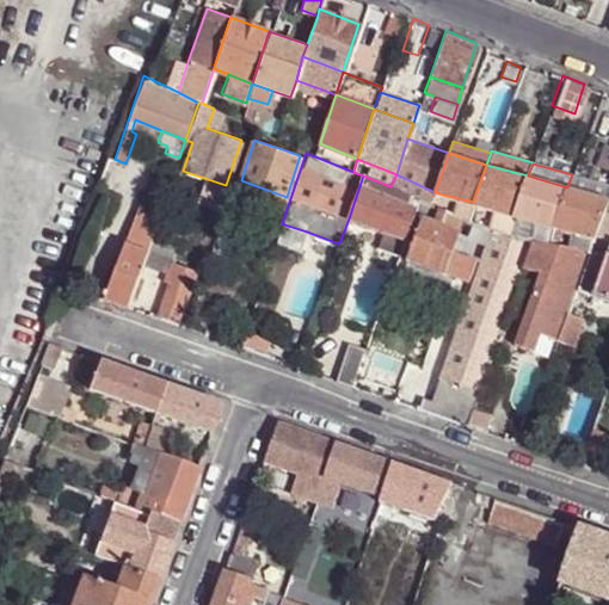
[(528,176),(486,165),(473,202),(514,215),(528,176)]
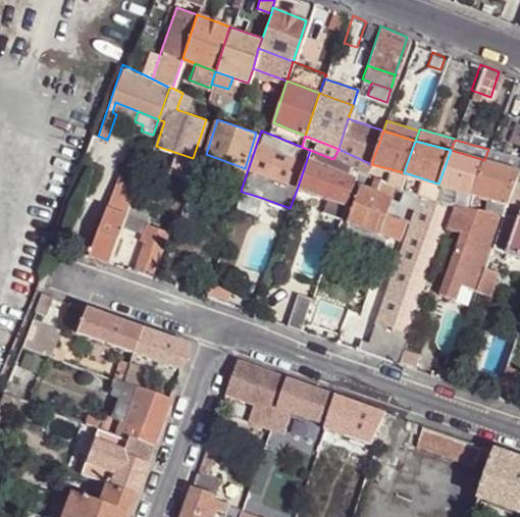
[(371,164),(339,149),(333,159),(357,169),(368,173),(371,164)]
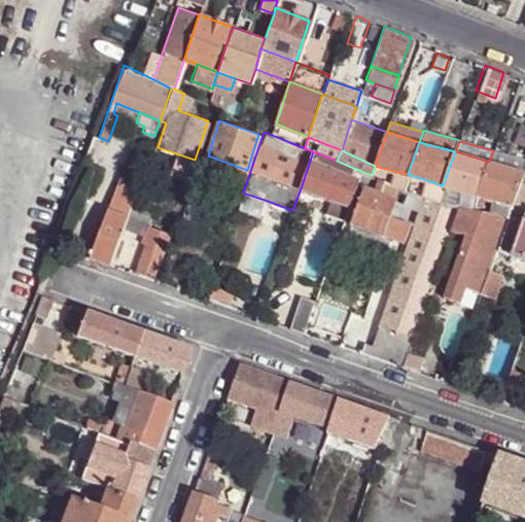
[(524,164),(524,159),(493,150),(489,162),(523,170),(524,164)]
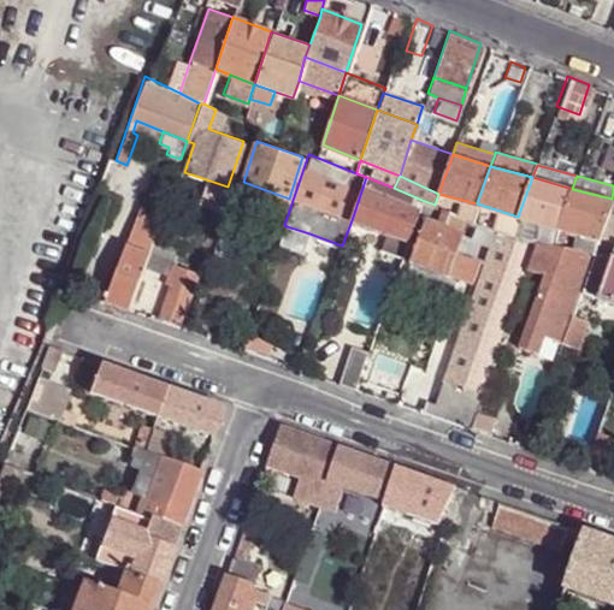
[(421,200),(394,188),(366,177),(352,220),(387,232),(389,234),(407,240),(418,211),(421,200)]
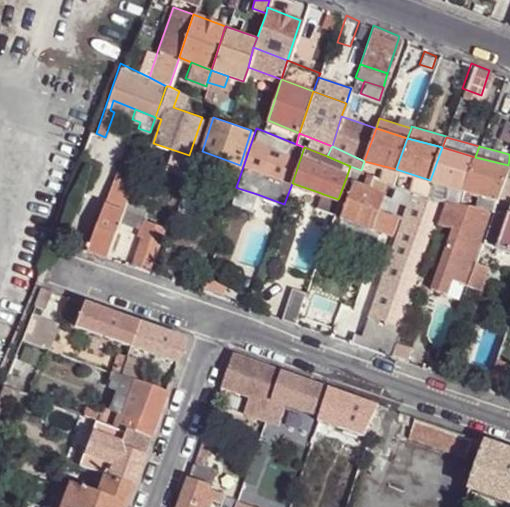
[(475,157),(442,147),(430,180),(464,190),(475,157)]
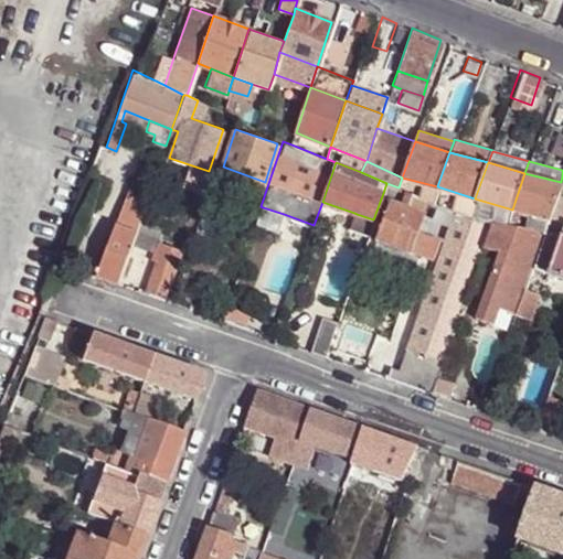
[(561,182),(524,173),(512,210),(548,219),(552,210),(561,182)]
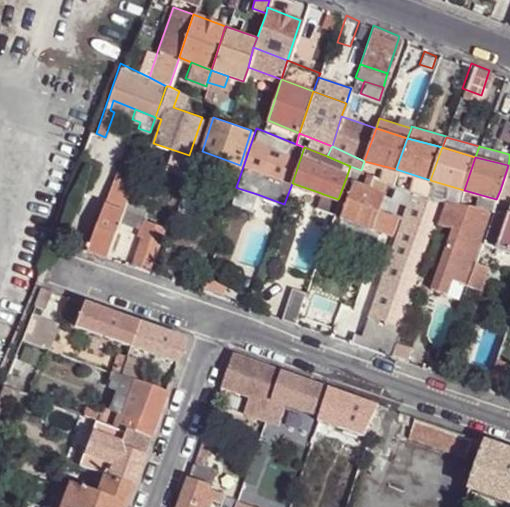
[(362,171),(361,170),(350,166),(347,175),(359,179),(362,171)]
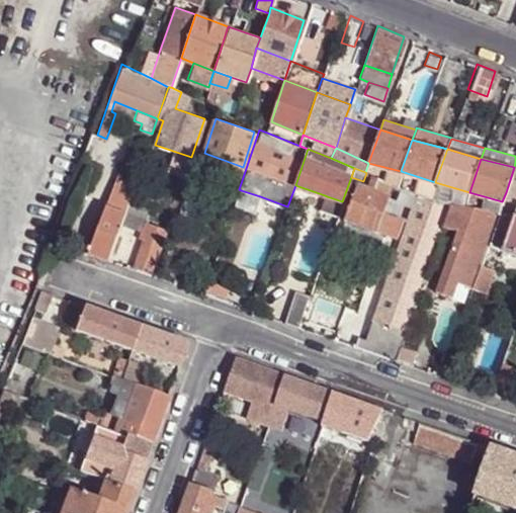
[(136,179),(116,172),(93,241),(88,239),(84,251),(88,252),(106,259),(120,220),(131,191),(136,179)]
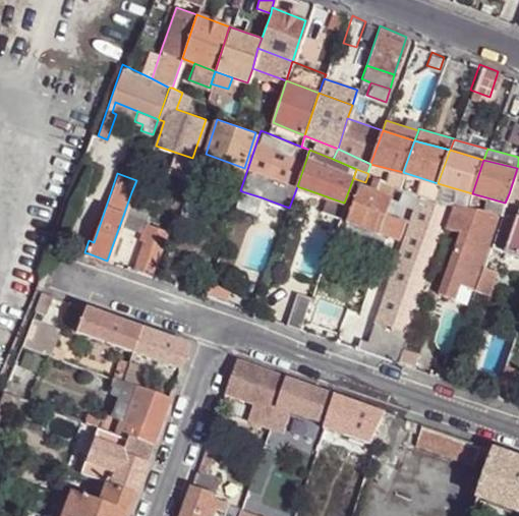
[(193,173),(184,198),(195,203),(205,177),(193,173)]
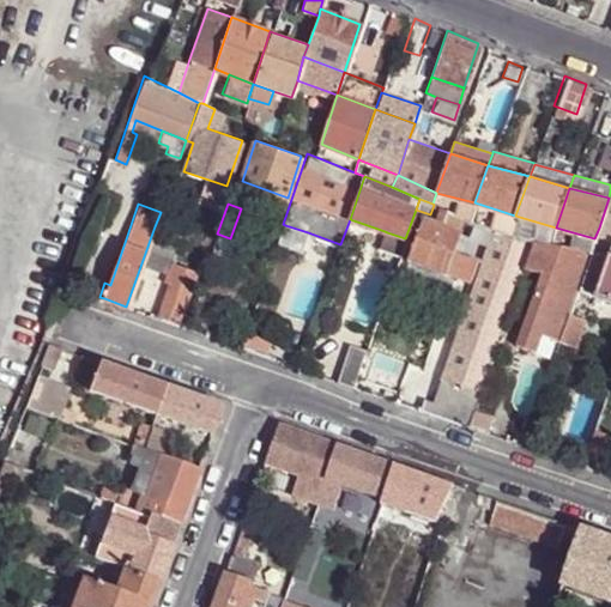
[(473,220),(470,219),(442,208),(436,222),(461,231),(469,234),(473,220)]
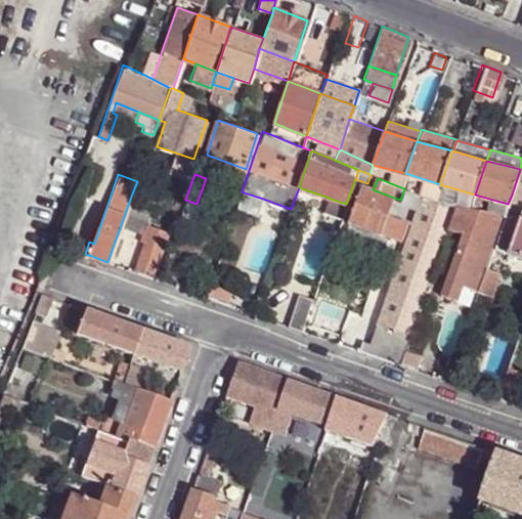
[(475,195),(440,184),(436,198),(454,204),(471,207),(475,195)]
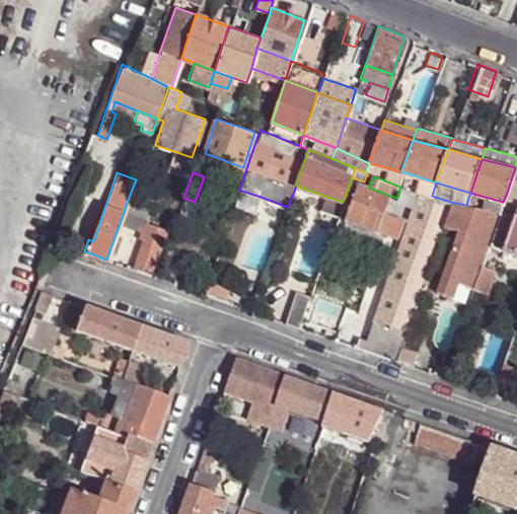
[(358,184),(346,219),(378,231),(379,229),(385,231),(397,236),(403,218),(390,214),(392,209),(386,207),(390,196),(369,188),(358,184)]
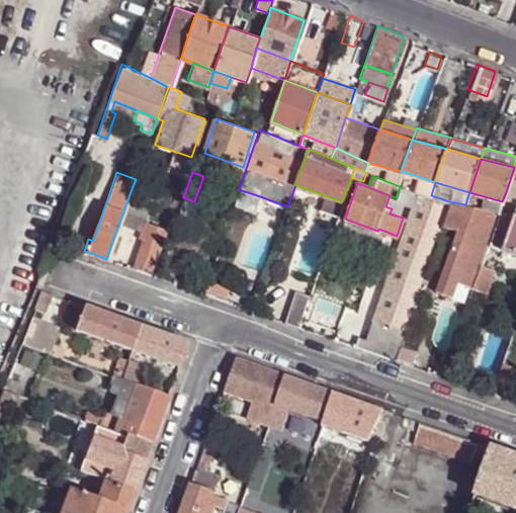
[(408,221),(418,192),(402,187),(400,186),(396,197),(390,195),(385,206),(392,208),(390,214),(403,218),(408,221)]
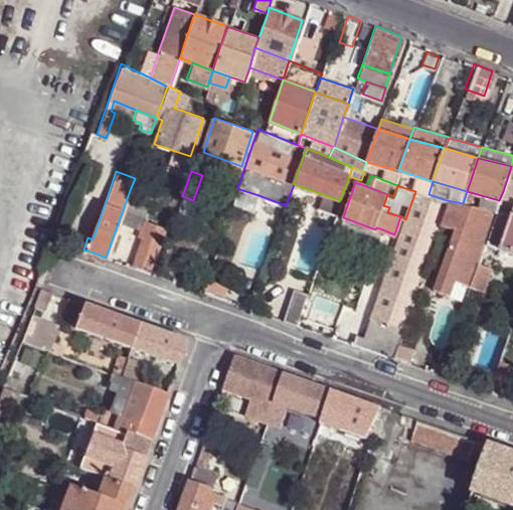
[(259,195),(239,189),(234,203),(254,210),(259,195)]
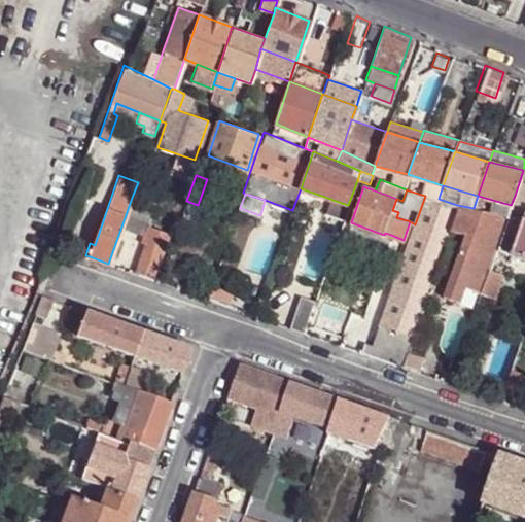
[(133,195),(123,223),(144,231),(147,223),(154,203),(133,195)]
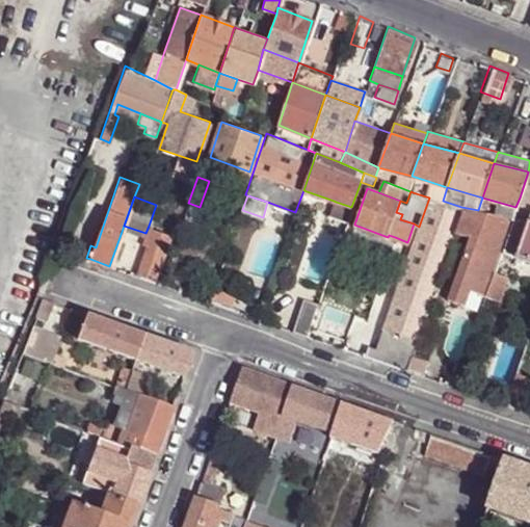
[(461,207),(443,201),(429,198),(419,227),(383,326),(394,330),(416,338),(454,232),(461,207)]
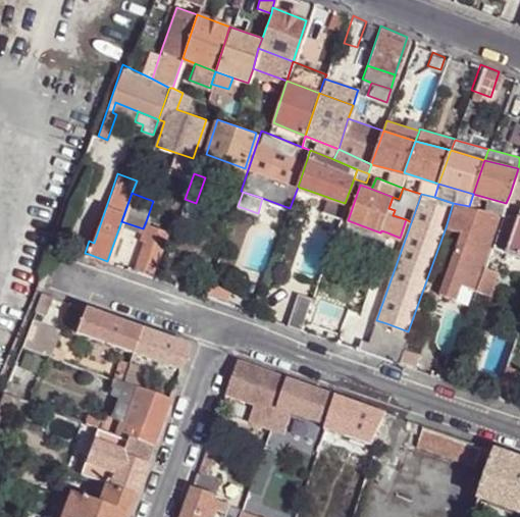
[(329,198),(327,197),(323,210),(341,215),(342,214),(345,203),(329,198)]
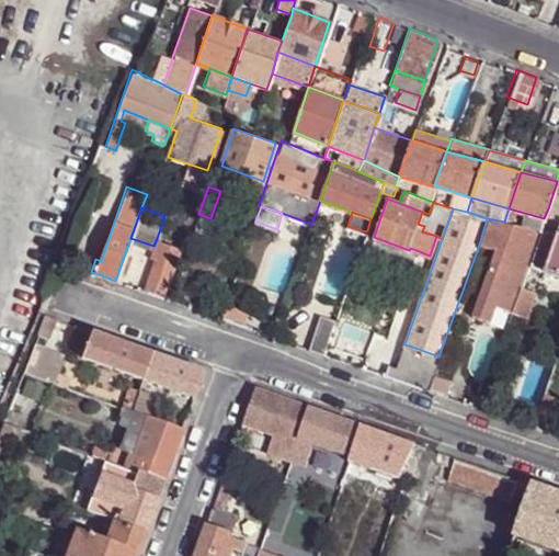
[(540,228),(504,222),(487,218),(479,245),(497,249),(474,315),(503,326),(531,256),(534,250),(540,230),(540,228)]
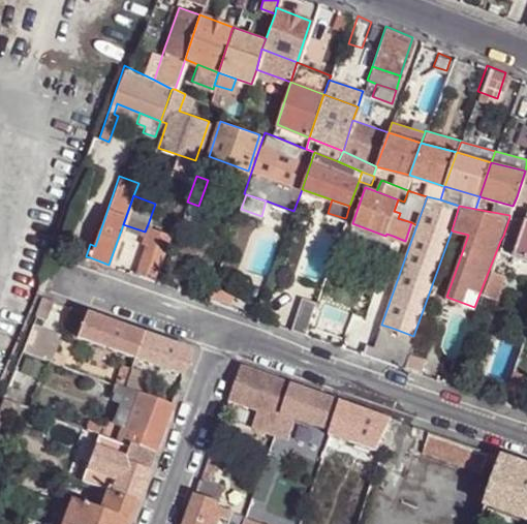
[(526,208),(524,217),(509,215),(509,217),(503,236),(516,239),(510,253),(526,258),(526,208)]
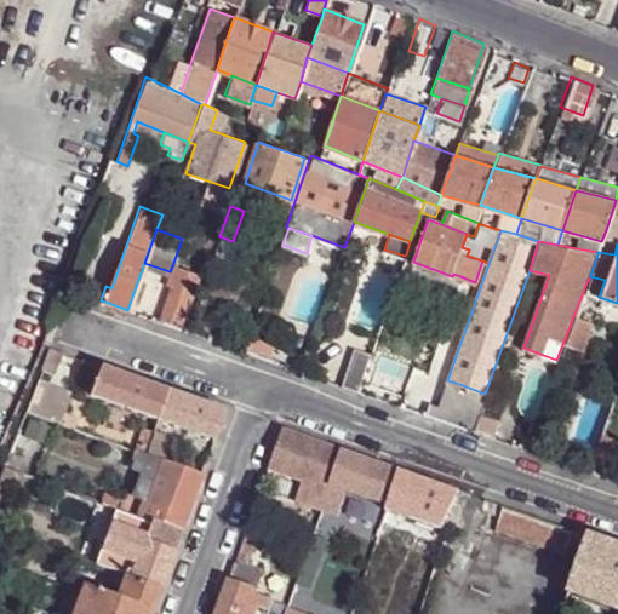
[(452,276),(413,262),(408,274),(455,292),(461,276),(453,274),(452,276)]
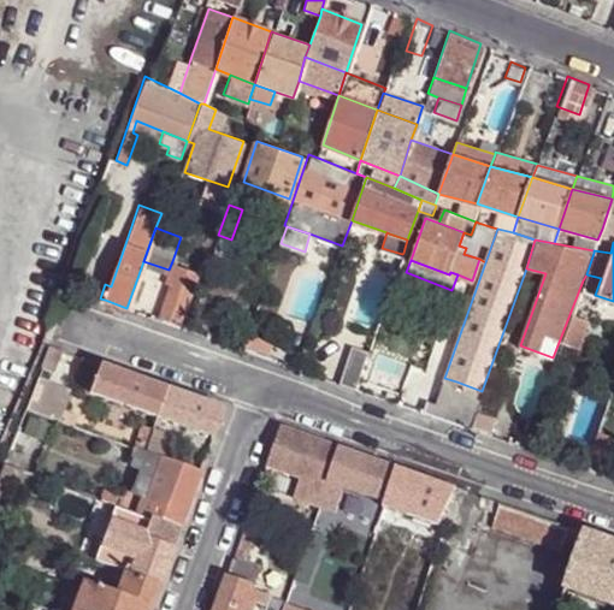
[(160,319),(178,325),(196,271),(172,261),(169,270),(166,277),(173,280),(160,319)]
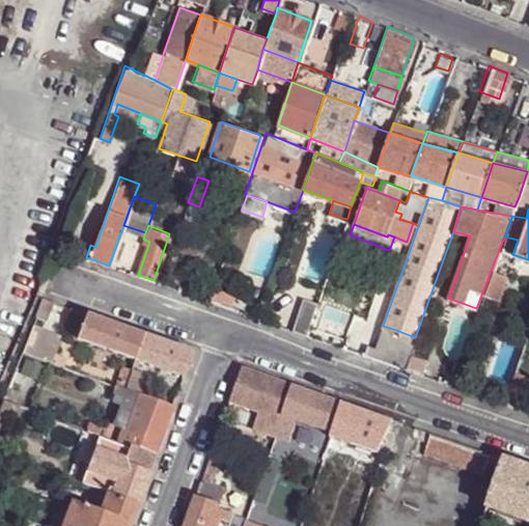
[(518,240),(505,237),(502,242),(500,249),(512,254),(518,240)]
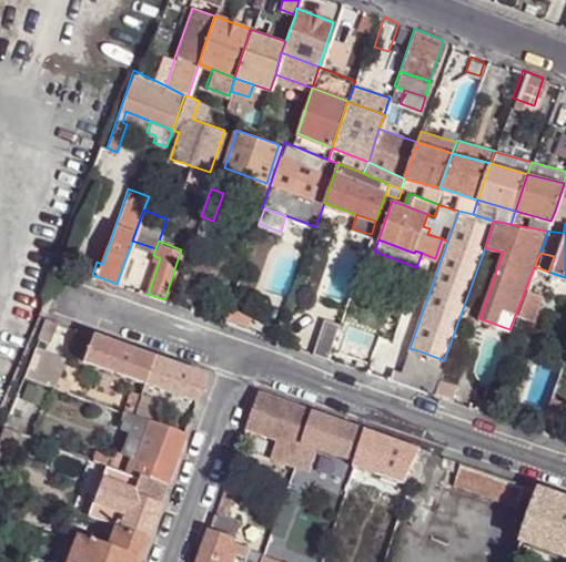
[(54,269),(49,284),(54,285),(60,271),(54,269)]
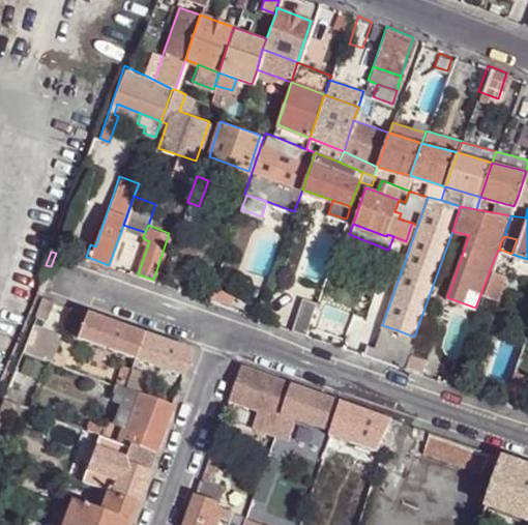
[(503,272),(492,268),(484,293),(495,297),(503,272)]
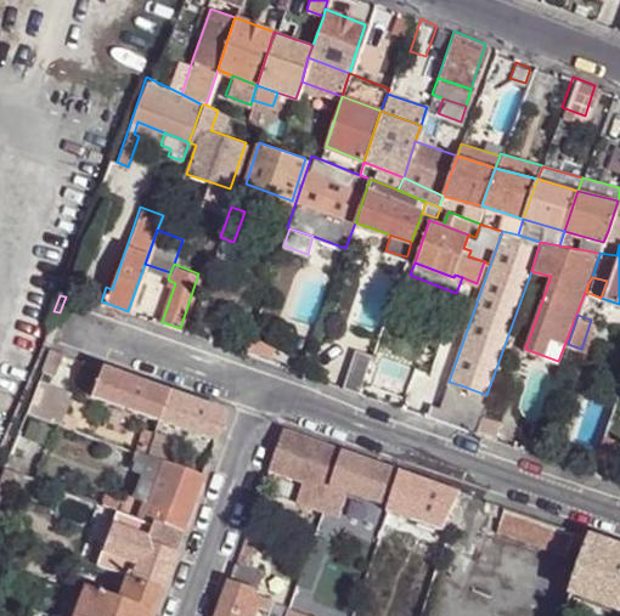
[(248,334),(244,346),(270,355),(274,345),(248,334)]
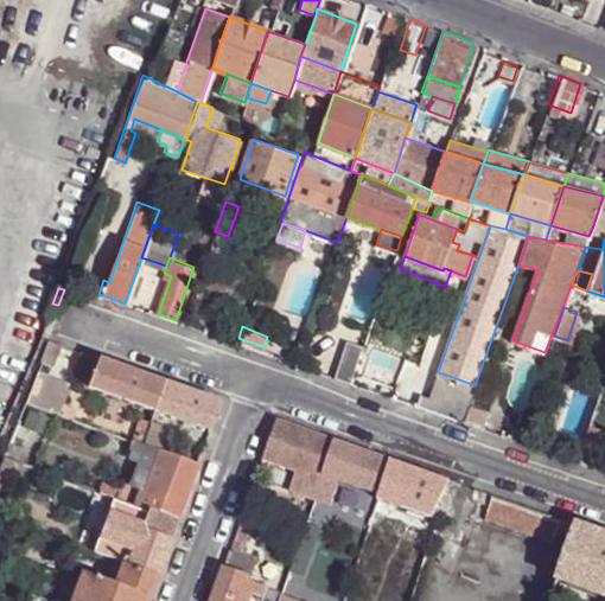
[(57,341),(46,337),(38,359),(49,364),(57,341)]
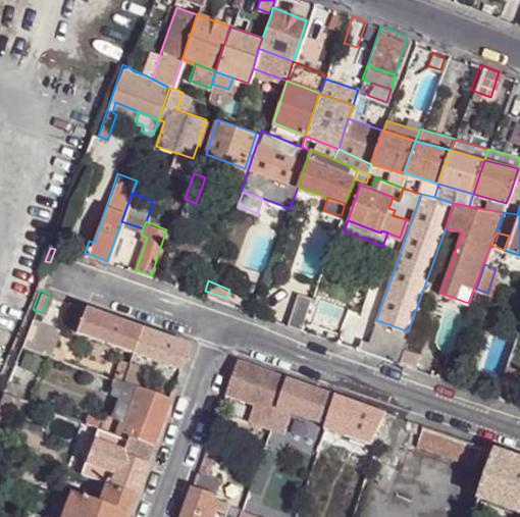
[(288,322),(301,327),(313,296),(298,291),(288,322)]
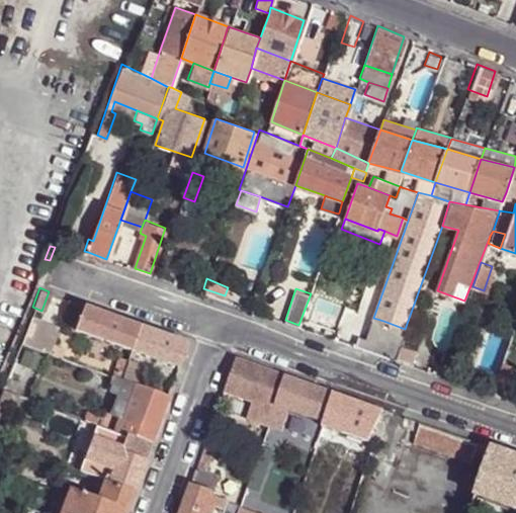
[(120,316),(81,303),(75,319),(73,327),(130,346),(131,347),(139,323),(120,316)]
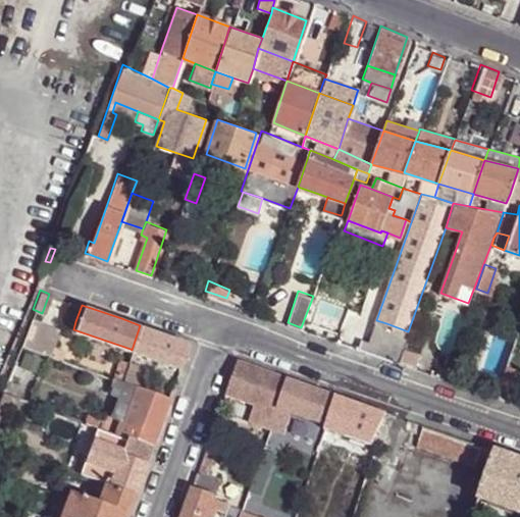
[(56,326),(31,316),(18,344),(46,352),(50,344),(56,326)]
